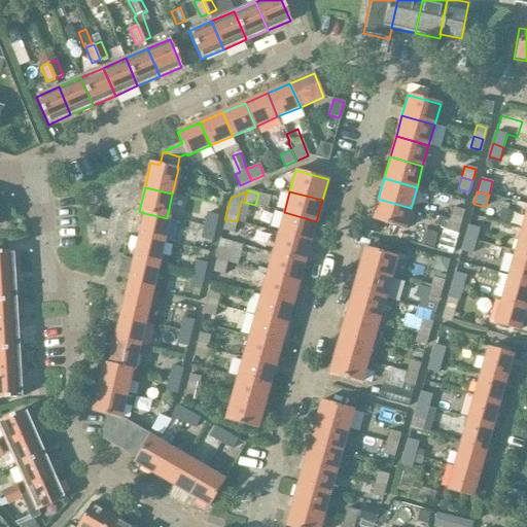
[(258,194),(255,205),(267,208),(270,197),(258,194)]
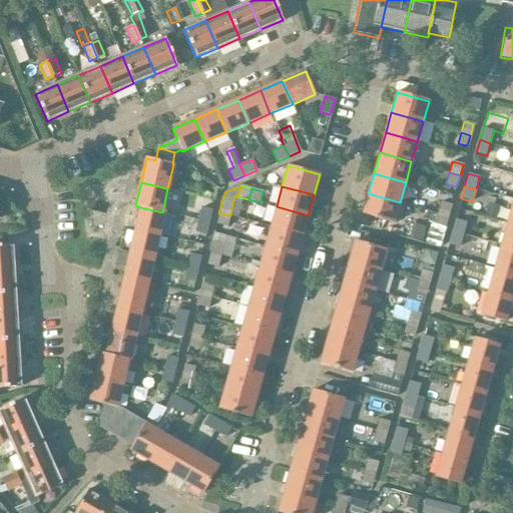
[(394,222),(400,202),(368,193),(362,213),(394,222)]
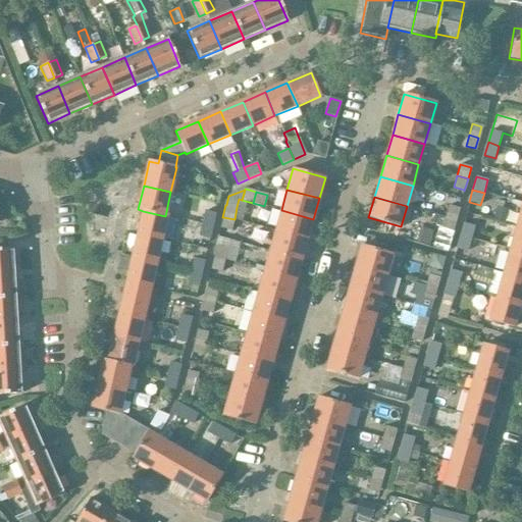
[(449,206),(446,217),(456,220),(460,209),(449,206)]
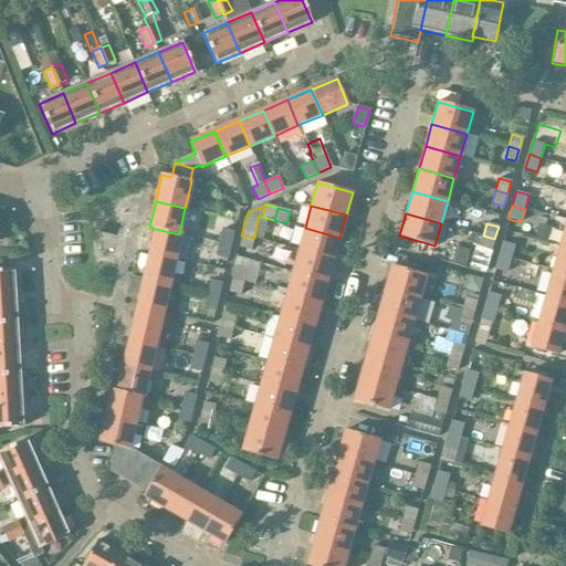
[(305,228),(299,250),(333,260),(339,238),(305,228)]
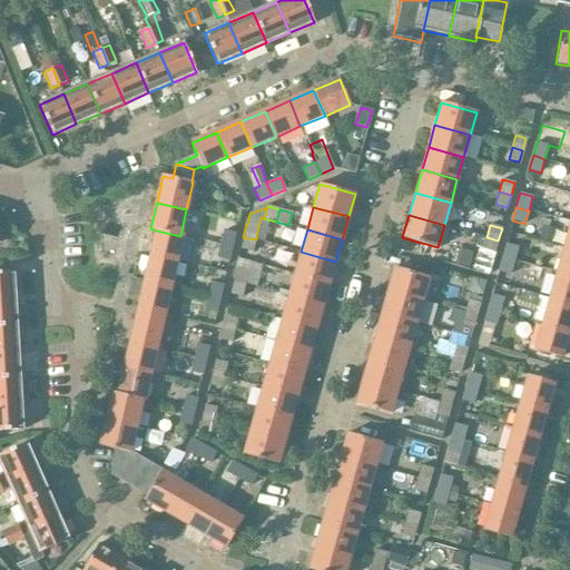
[(156,231),(150,256),(177,263),(183,236),(180,236),(156,231)]
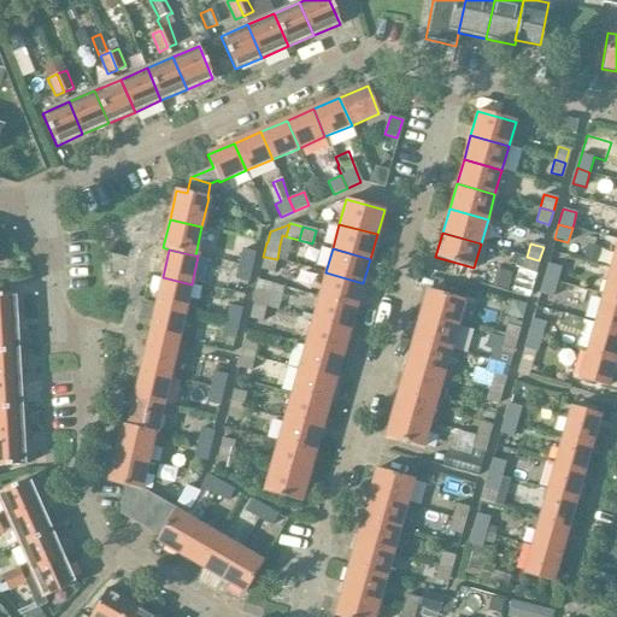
[(241,250),(236,271),(251,274),(256,253),(241,250)]
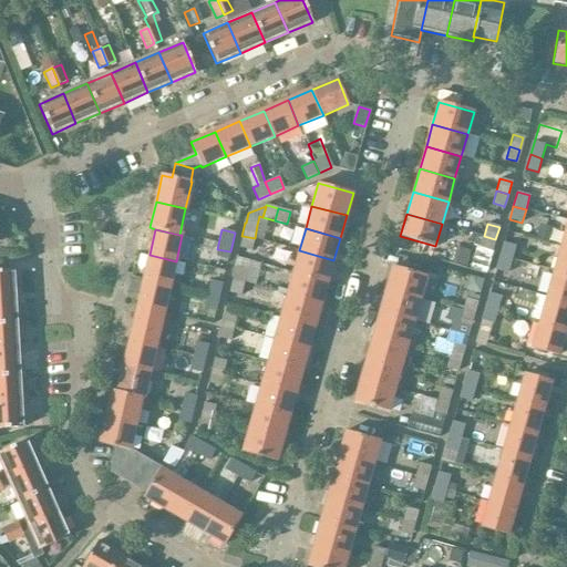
[(241,236),(239,248),(240,248),(251,250),(255,238),(243,236),(241,236)]
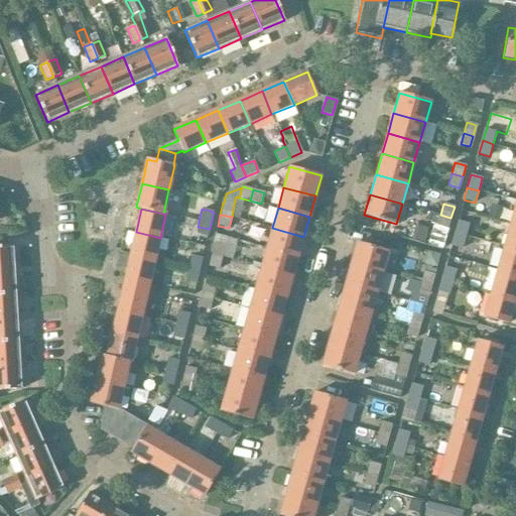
[(436,226),(446,229),(447,229),(450,218),(440,215),(436,226)]
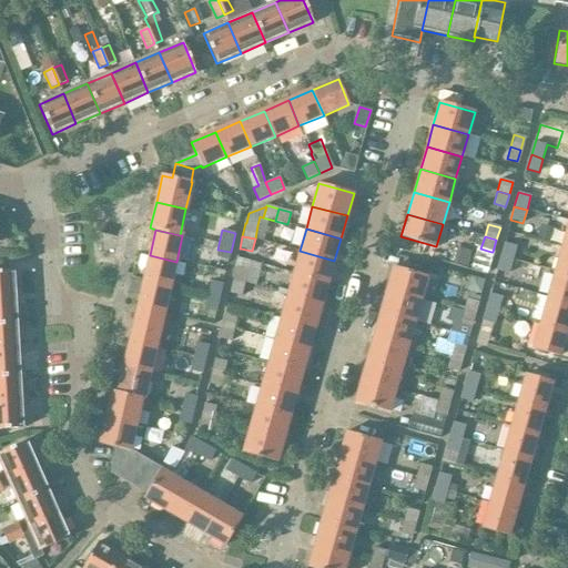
[(504,243),(499,256),(513,260),(516,246),(504,243)]
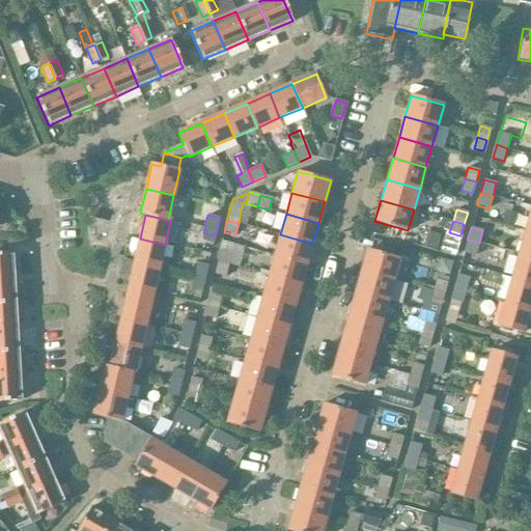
[(203,233),(202,242),(214,244),(216,235),(203,233)]
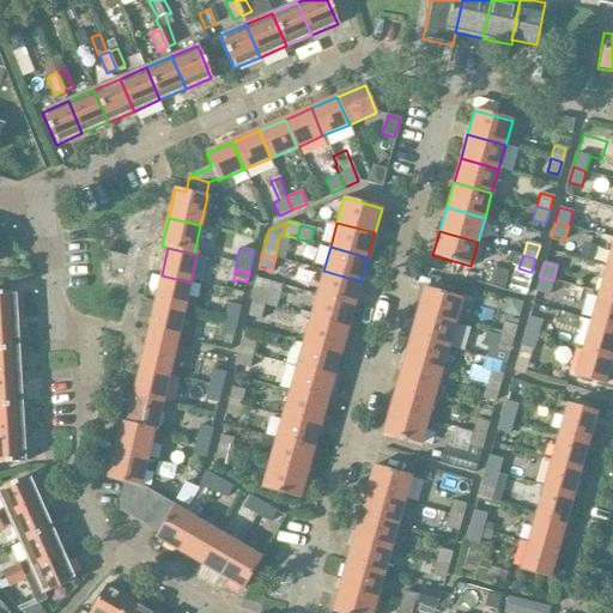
[(323,271),(316,295),(354,305),(360,281),(323,271)]
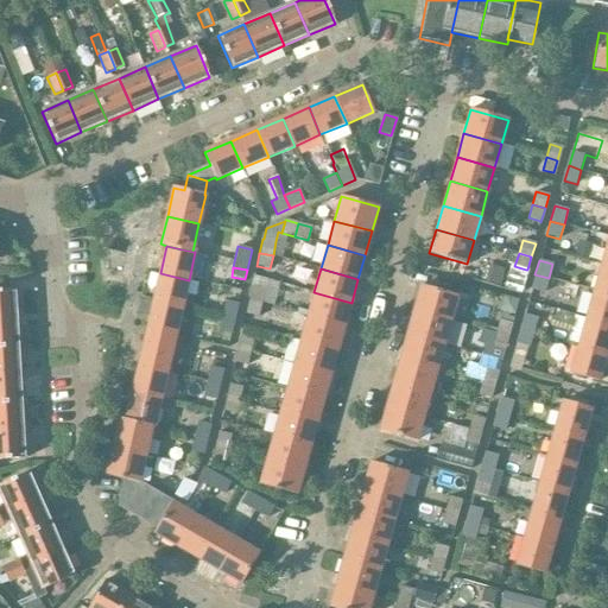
[(607,271),(600,268),(591,297),(607,302),(607,271)]
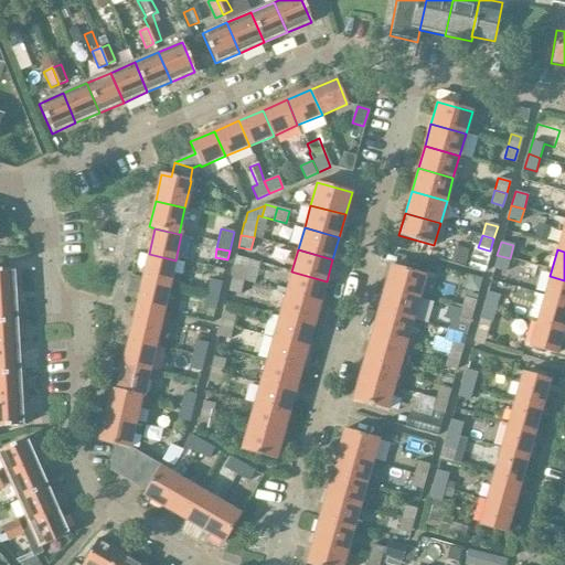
[(149,254),(142,279),(169,286),(176,260),(149,254)]
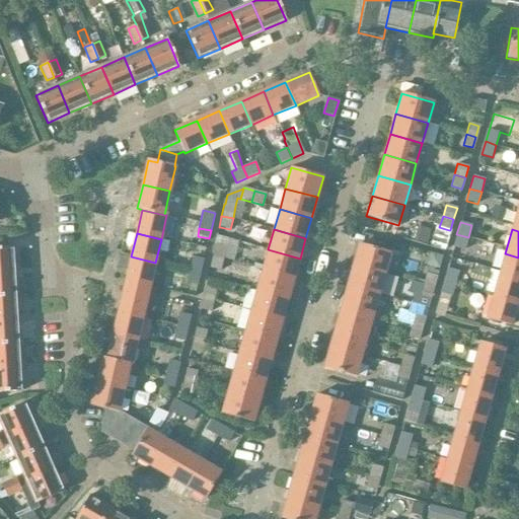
[(456,234),(453,247),(465,250),(468,237),(456,234)]
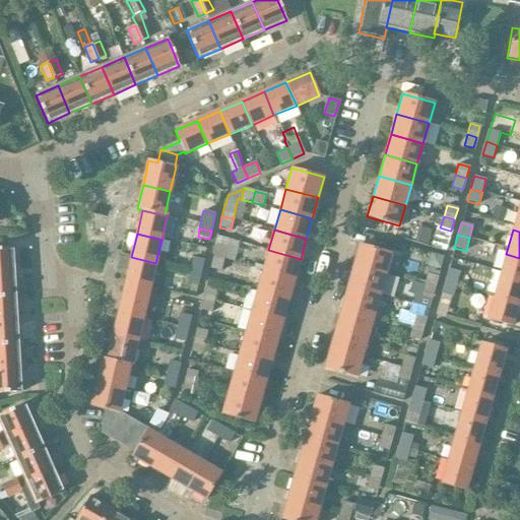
[(215,245),(212,257),(213,257),(223,259),(226,248),(229,239),(218,237),(216,246),(215,245)]
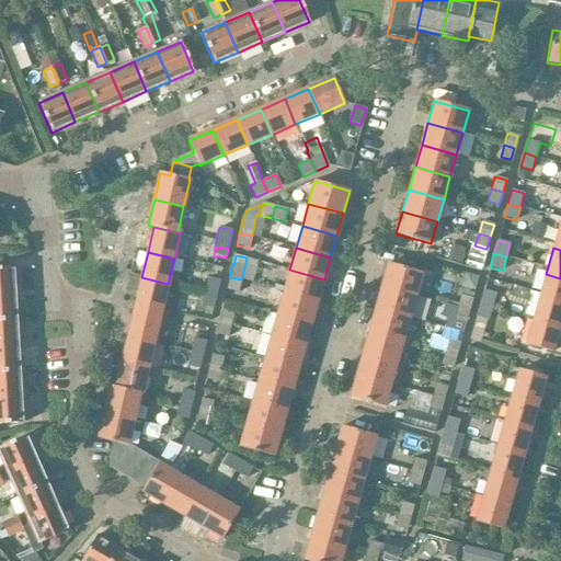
[(388,264),(381,286),(415,296),(422,274),(388,264)]
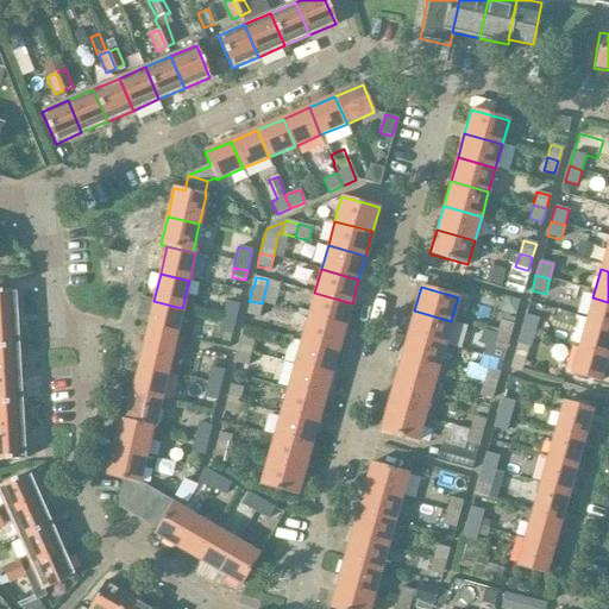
[(0,290),(0,319),(17,319),(16,290),(0,290)]
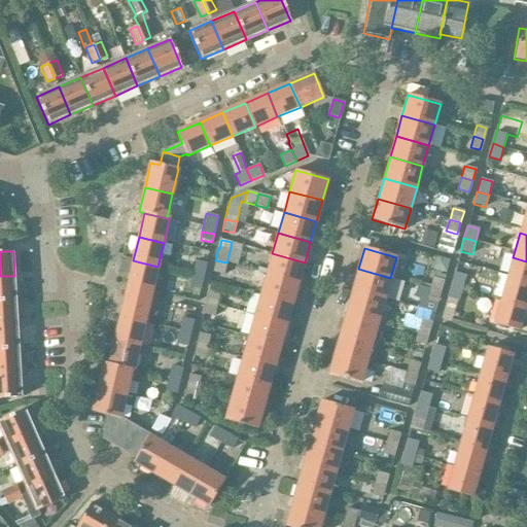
[(272,253),(266,274),(299,283),(305,262),(272,253)]
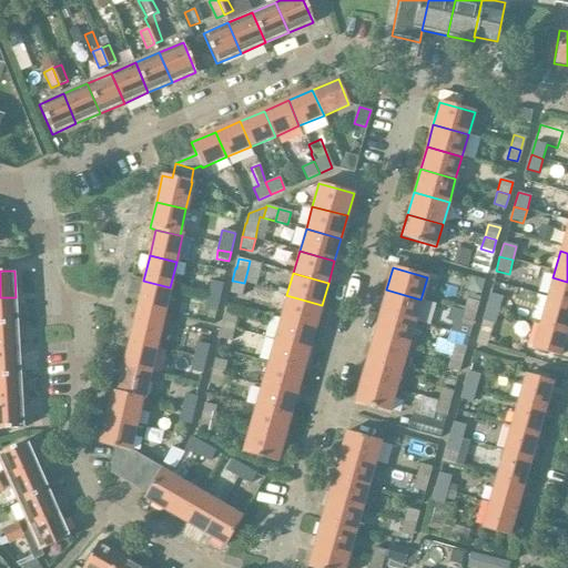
[(567,282),(553,277),(545,304),(567,310),(567,282)]
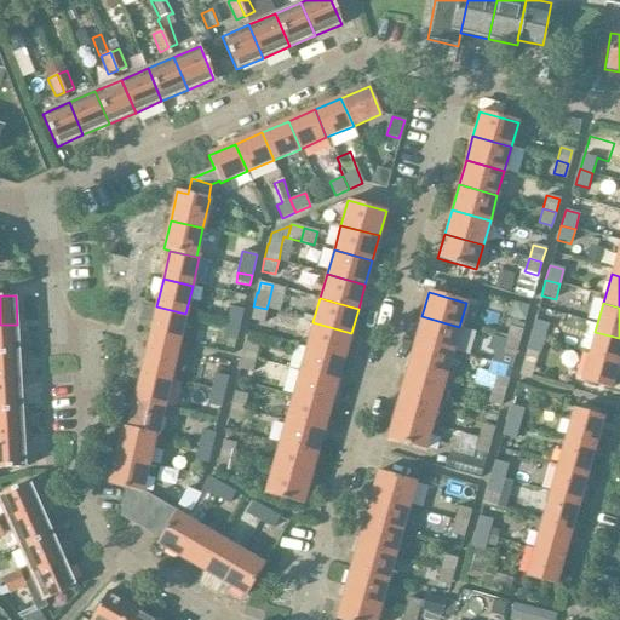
[(156,306),(150,336),(149,339),(149,344),(162,348),(164,342),(165,338),(179,342),(185,314),(156,306)]
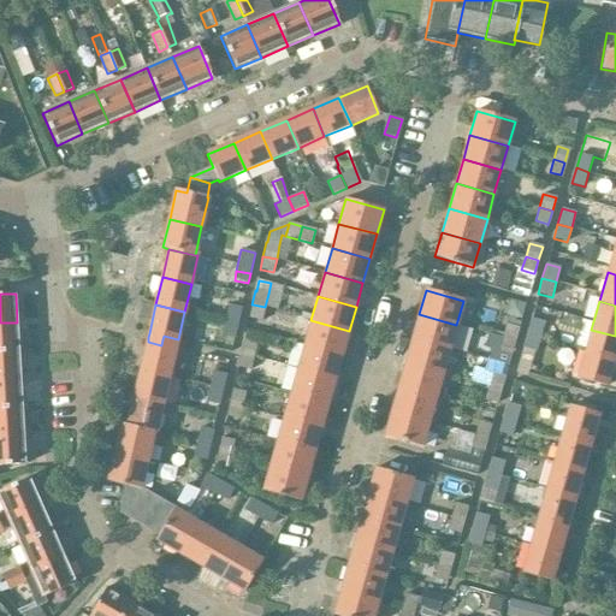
[(227,304),(225,320),(240,323),(243,308),(227,304)]
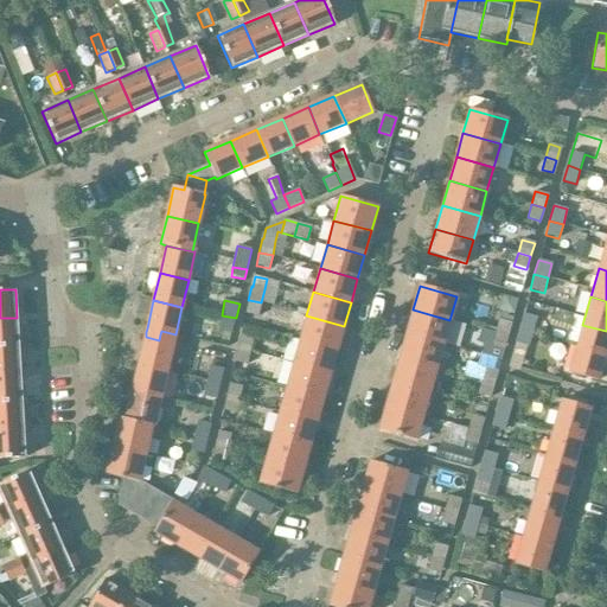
[(248,300),(244,313),(247,314),(257,317),(261,302),(249,300),(248,300)]
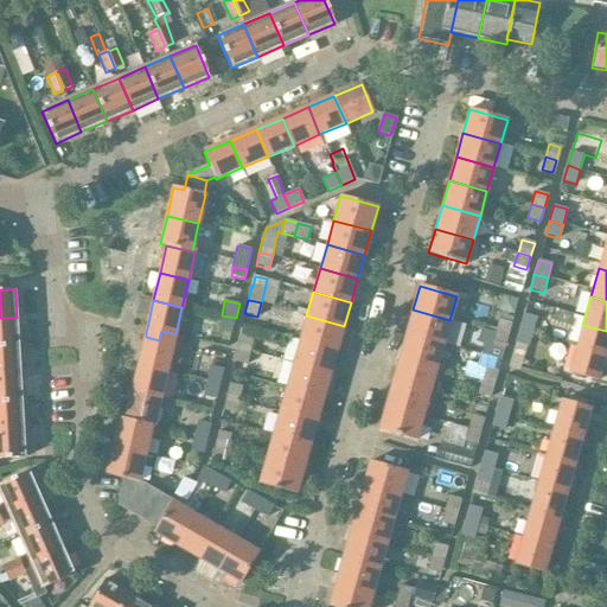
[(413,310),(406,333),(443,344),(449,320),(413,310)]
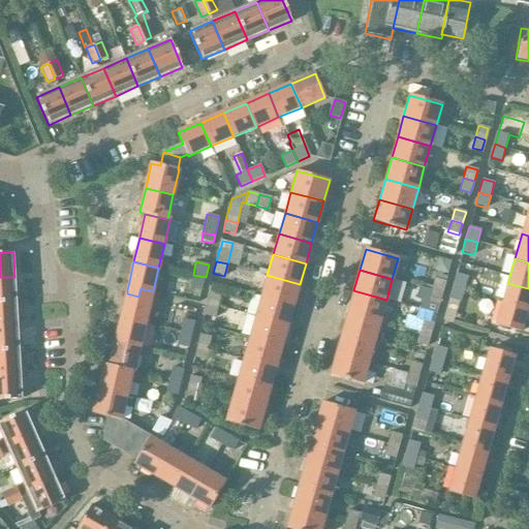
[(456,273),(449,293),(462,298),(467,277),(456,273)]
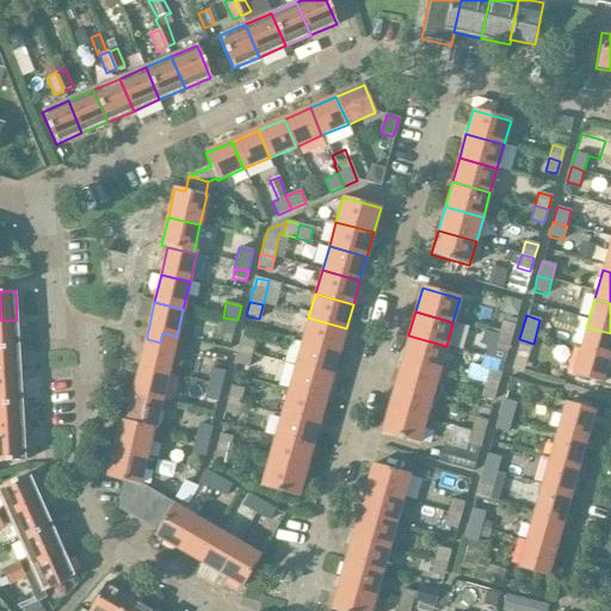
[(220,332),(234,335),(238,320),(223,318),(220,332)]
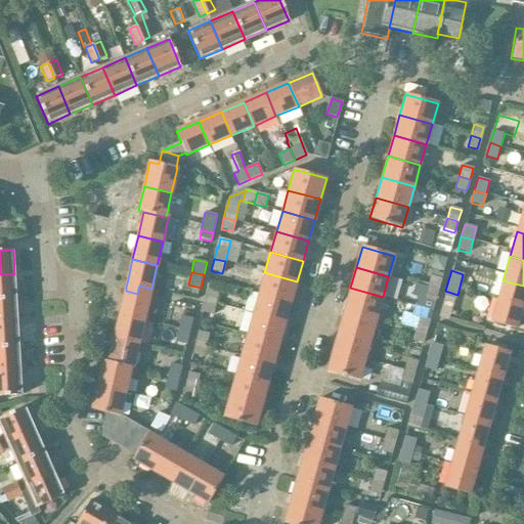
[(264,272),(259,293),(291,302),(297,281),(264,272)]
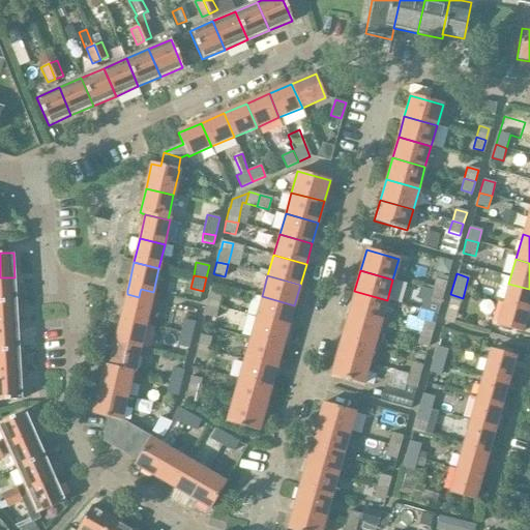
[(0,277),(0,302),(17,301),(15,277),(0,277)]
